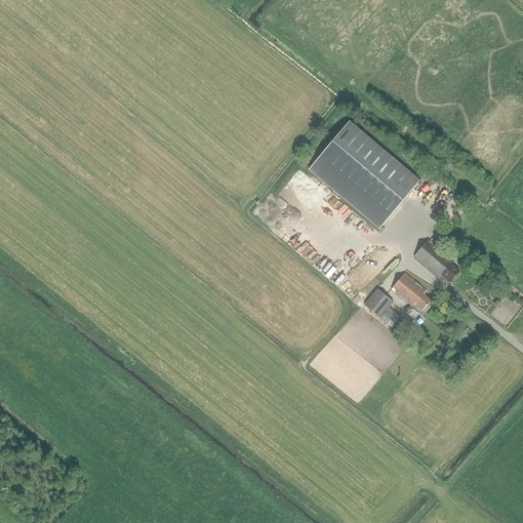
[(309,165),(378,227),(419,179),(349,119),(309,165)]
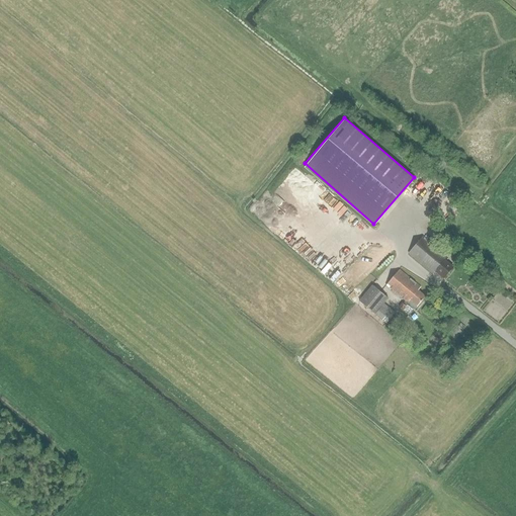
[(407,252),(430,272),(433,269),(441,277),(451,266),(443,259),(445,256),(421,236),(407,252)]
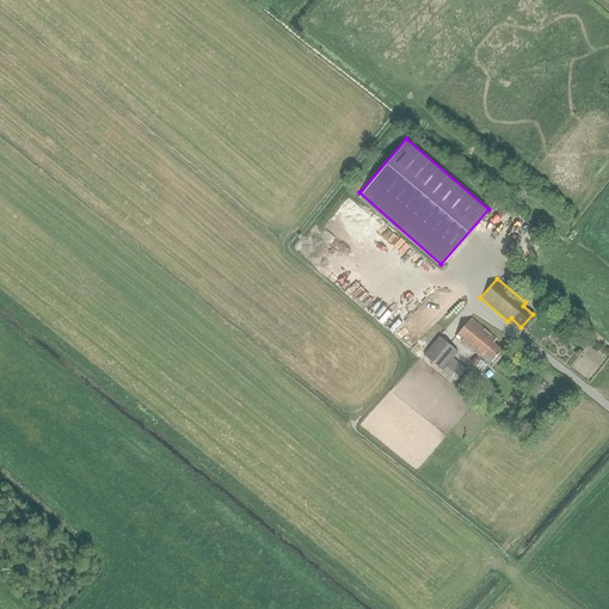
[(537,290),(531,285),(526,294),(530,299),(537,290)]
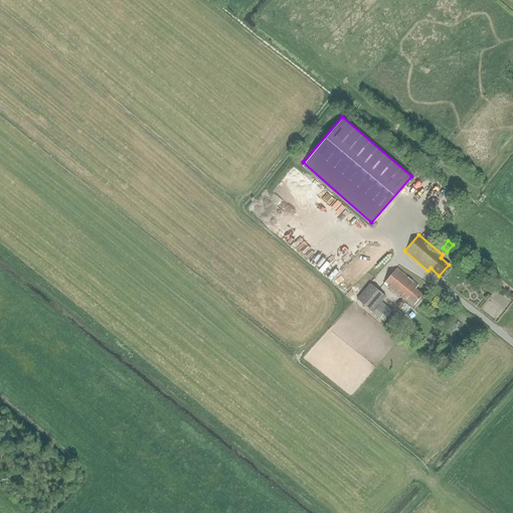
[(324,271),(329,277),(338,269),(332,263),(324,271)]
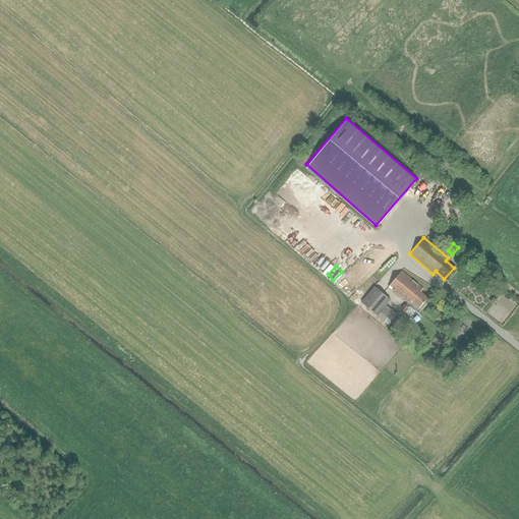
[(400,270),(387,286),(405,302),(401,307),(410,315),(414,309),(425,297),(418,291),(421,287),(400,270)]
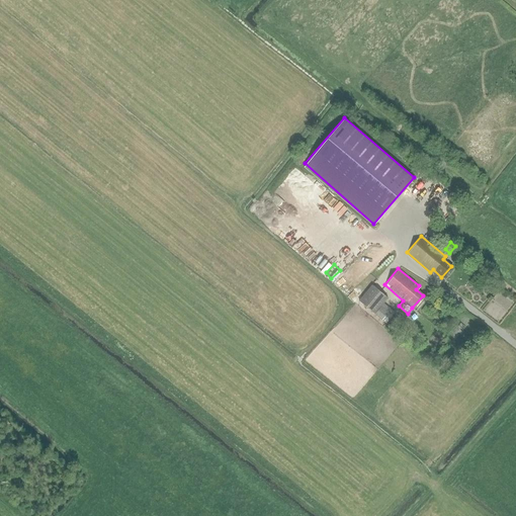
[(374,312),(387,296),(371,283),(359,298),(374,312)]
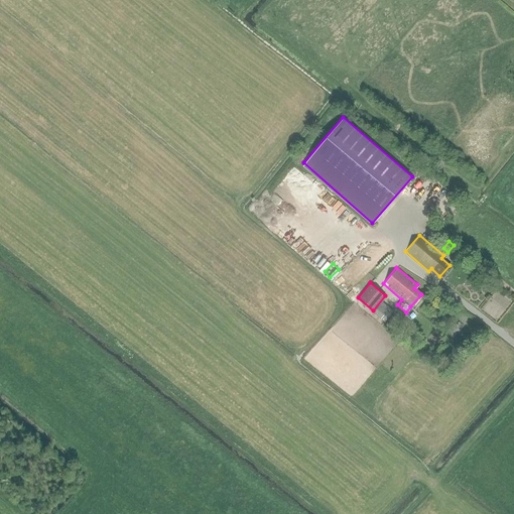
[(376,307),(387,316),(391,312),(380,303),(376,307)]
